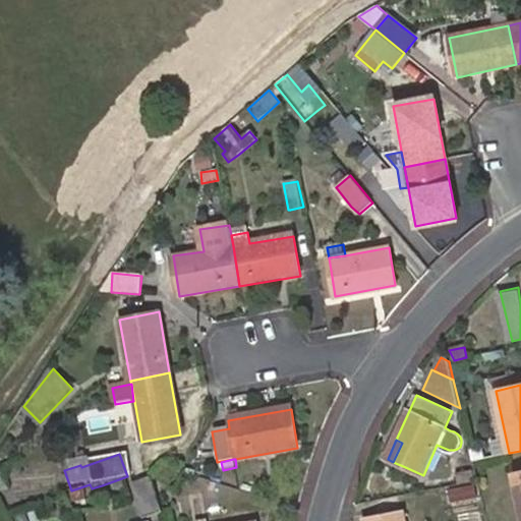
[(455,473),(458,485),(474,481),(471,469),(455,473)]
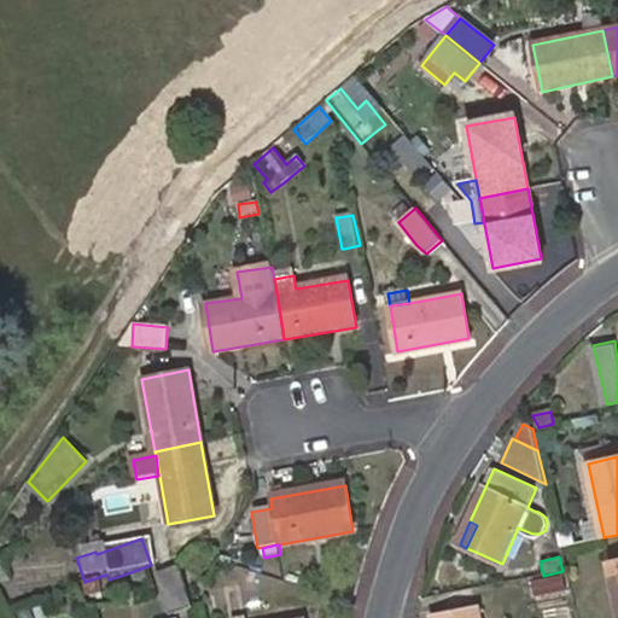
[(191,607),(176,570),(175,566),(155,575),(170,614),(191,607)]
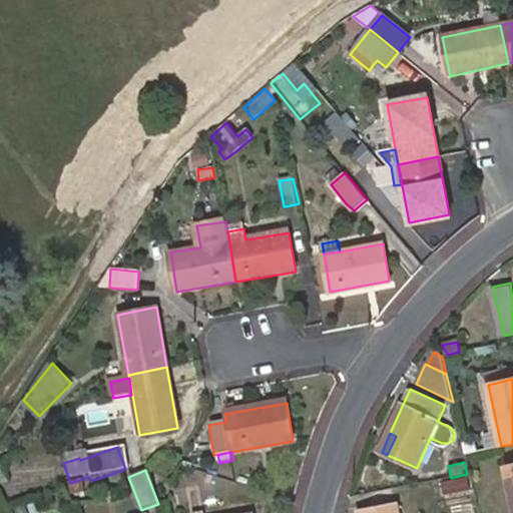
[(465,479),(441,484),(444,498),(468,492),(465,479)]
